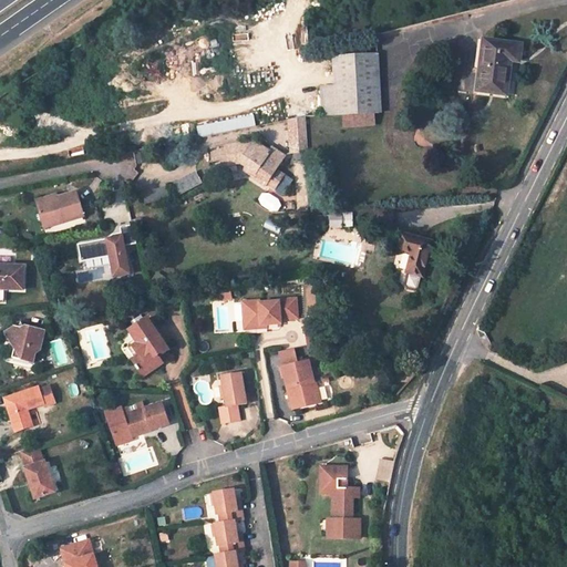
[(523,45),(486,40),(478,91),(507,94),(511,68),(507,68),(508,59),(512,59),(519,60),(523,45)]
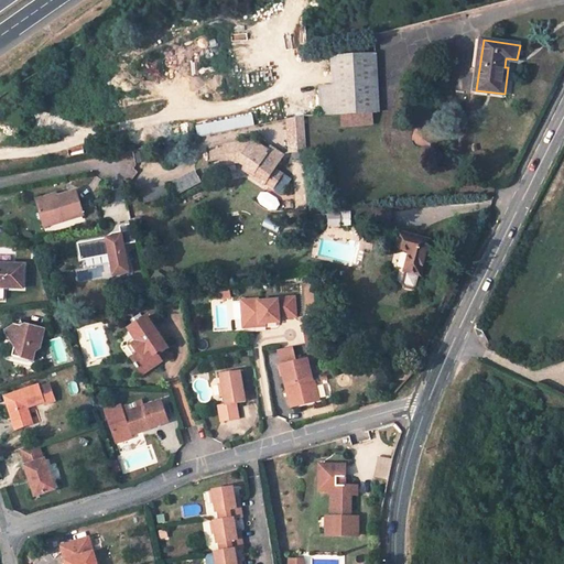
[(376,55),(334,57),(335,85),(323,86),(323,114),(378,111),(376,55)]
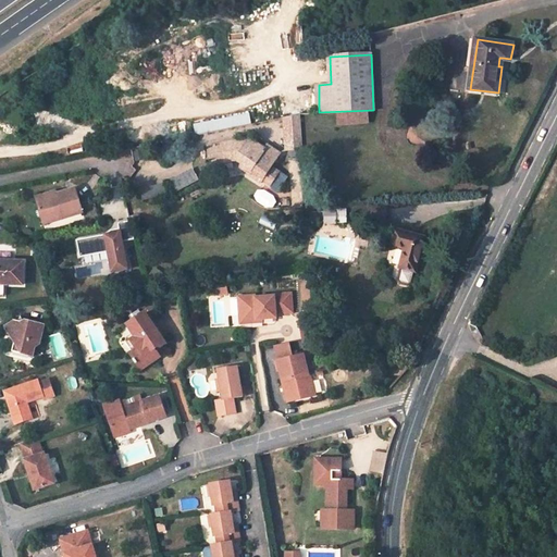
[(249,115),(194,122),(195,132),(250,125),(249,115)]
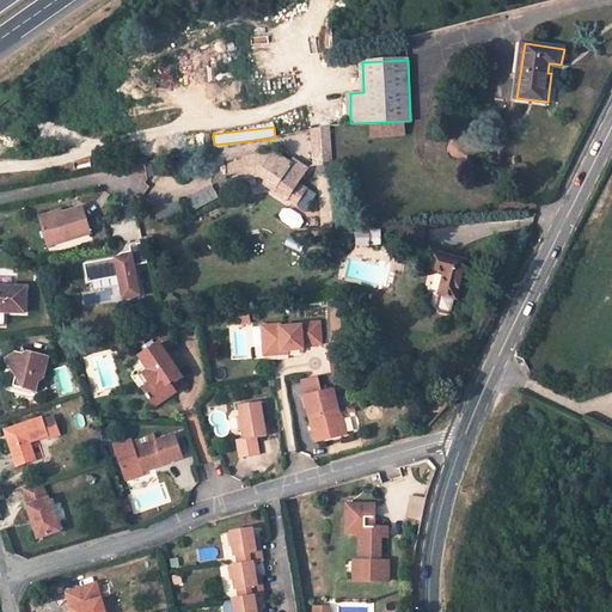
[(334,152),(331,127),(314,129),(316,153),(334,152)]
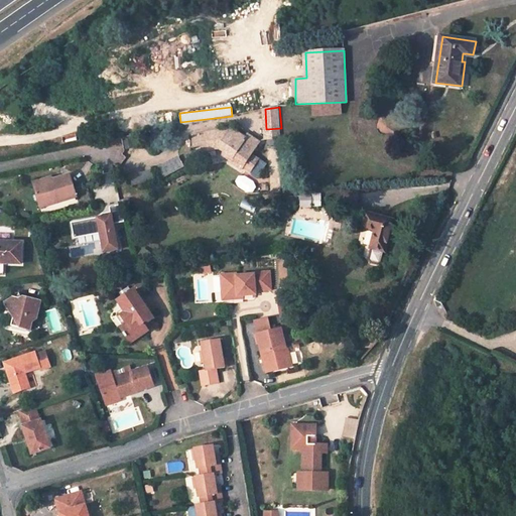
[(266,129),(267,140),(281,139),(281,128),(266,129)]
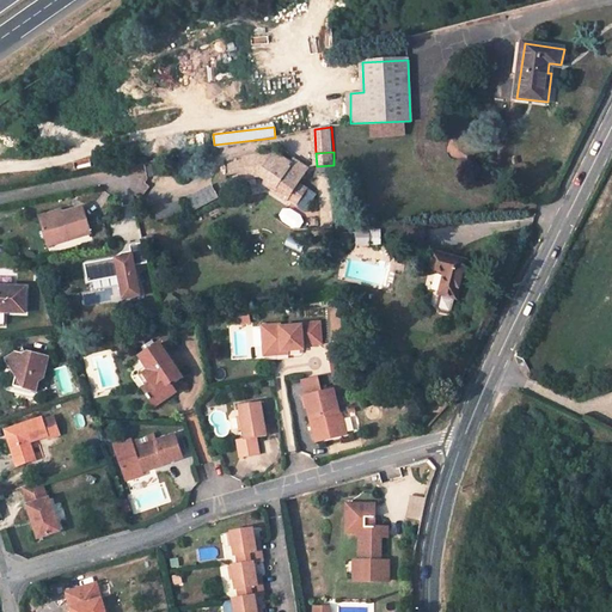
[(265,184),(275,190),(274,194),(287,202),(288,199),(298,204),(307,190),(298,184),(307,170),(293,161),(291,165),(274,154),(273,157),(268,154),(239,160),(242,175),(243,179),(259,177),(268,182),(265,184)]
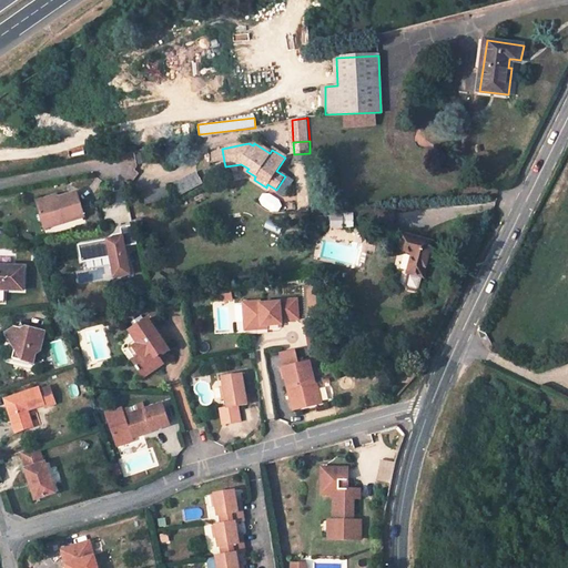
[(212,150),(215,169),(225,166),(224,162),(222,149),(212,150)]
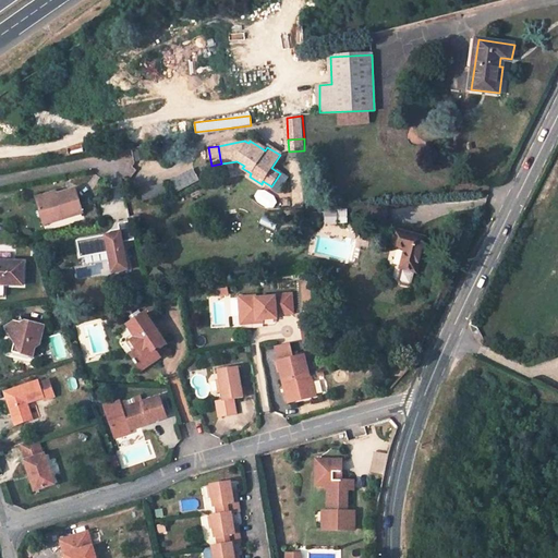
[(177,192),(198,180),(193,169),(170,180),(177,192)]
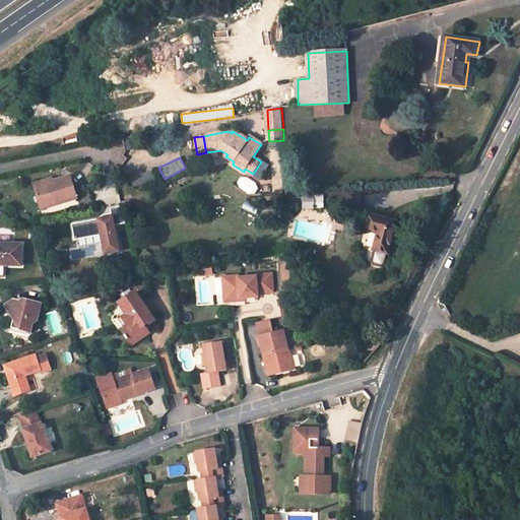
[(53,177),(33,182),(35,188),(55,183),(54,180),(53,177)]
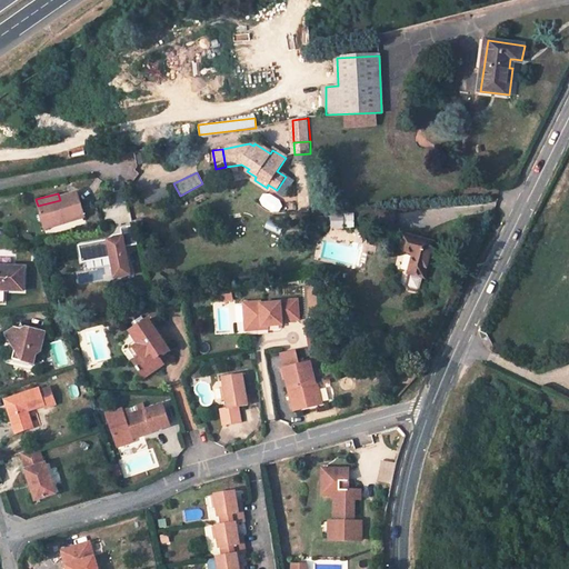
[(85,217),(78,193),(59,197),(60,200),(38,206),(43,228),(85,217)]
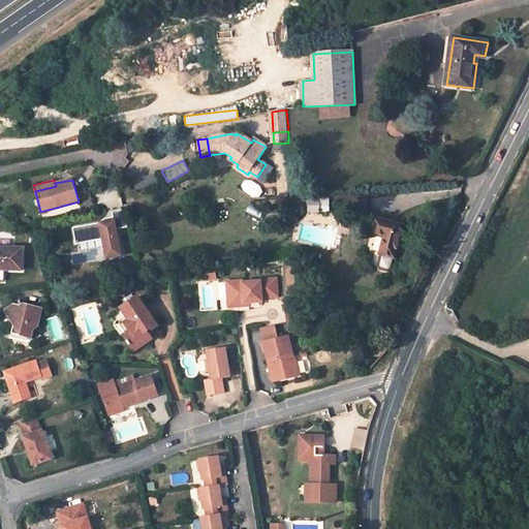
[(331,200),(311,200),(311,212),(331,212),(331,200)]
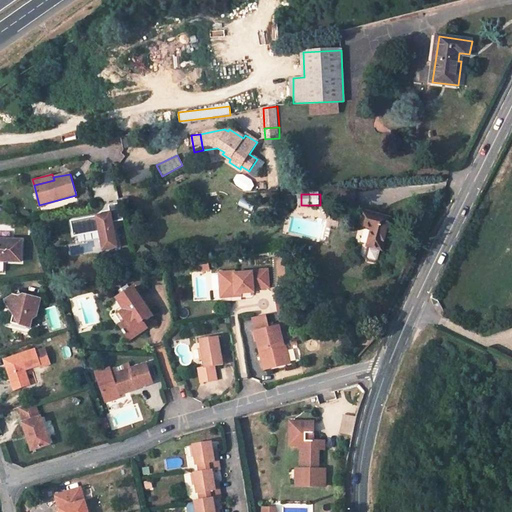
[(118,246),(113,220),(124,218),(121,203),(110,205),(111,213),(72,220),(74,235),(100,230),(103,248),(118,246)]
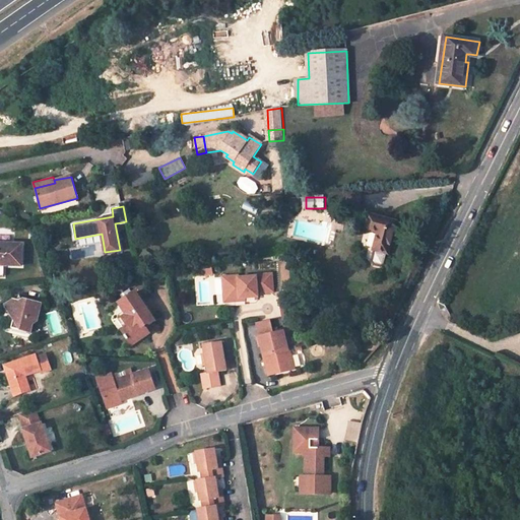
[(241,212),(232,208),(229,214),(237,218),(241,212)]
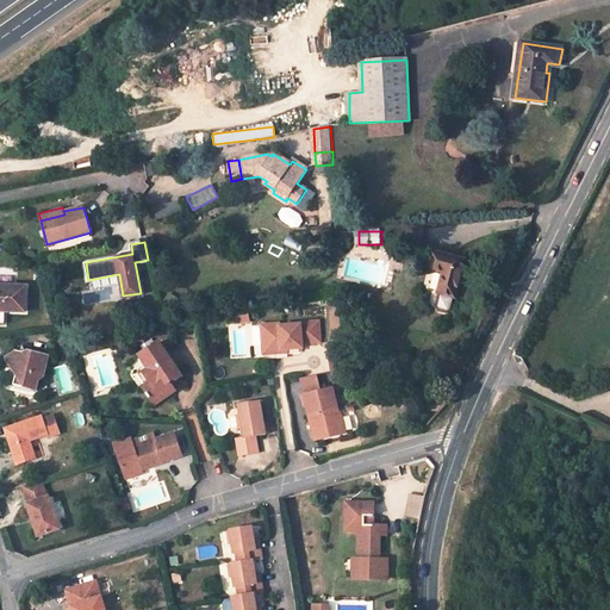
[(455,298),(466,260),(434,250),(429,268),(444,273),(439,293),(440,293),(436,306),(439,310),(447,312),(452,310),(454,297),(455,298)]
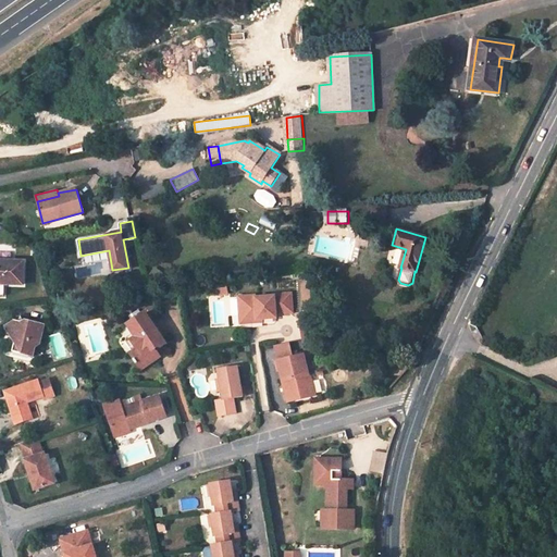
[(4,261),(0,260),(0,293),(1,293),(1,284),(24,284),(25,262),(13,261),(4,261)]
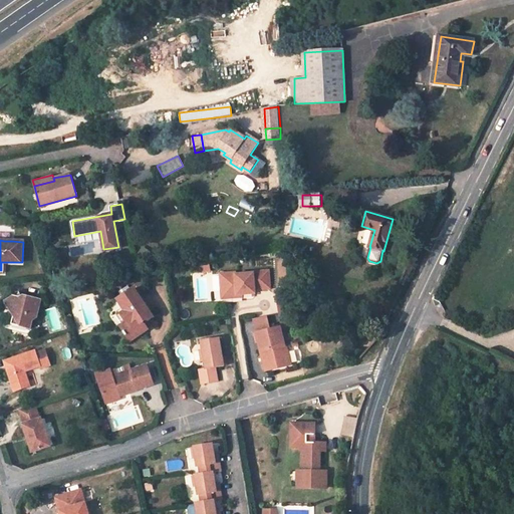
[(222,272),(223,292),(238,291),(239,294),(244,293),(257,293),(257,289),(272,288),(271,270),(255,271),(255,273),(238,274),(238,272),(222,272)]
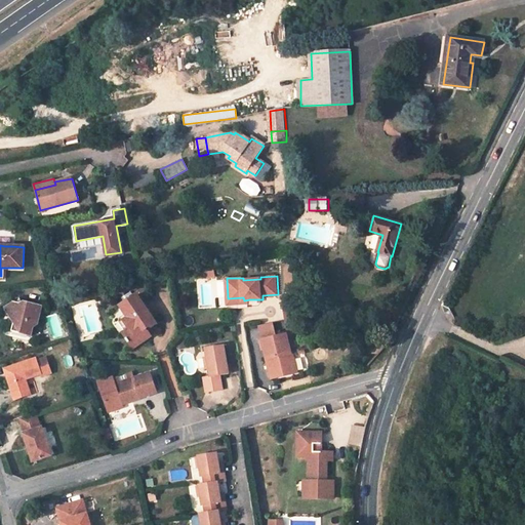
[(138,294),(123,306),(128,314),(131,318),(128,319),(127,323),(131,328),(127,331),(125,332),(129,338),(128,338),(131,342),(132,342),(136,348),(153,335),(149,329),(152,326),(155,327),(159,324),(138,294)]
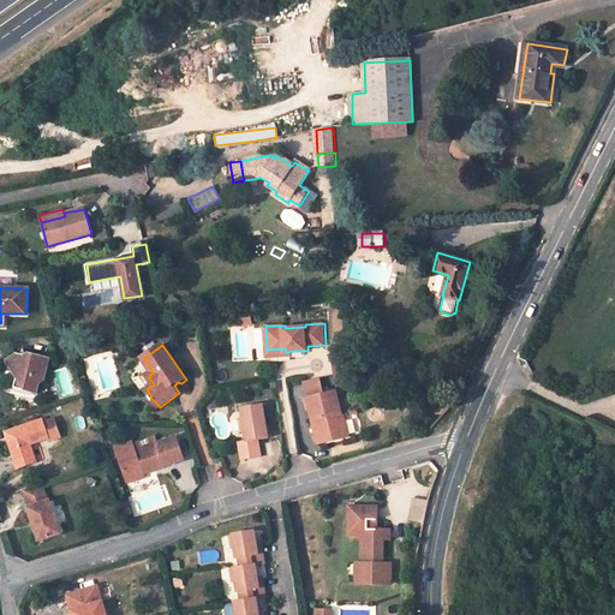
[(395,370),(400,356),(393,353),(387,368),(395,370)]
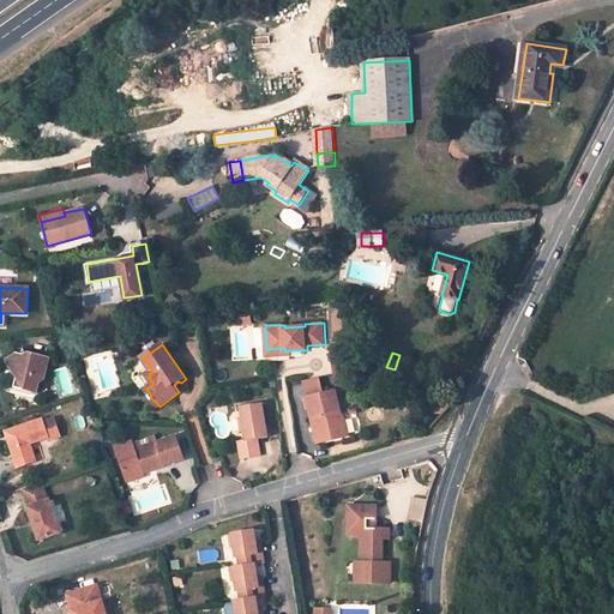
[(11,360),(19,379),(17,389),(40,395),(43,380),(47,381),(53,361),(32,355),(32,357),(19,354),(11,360)]
